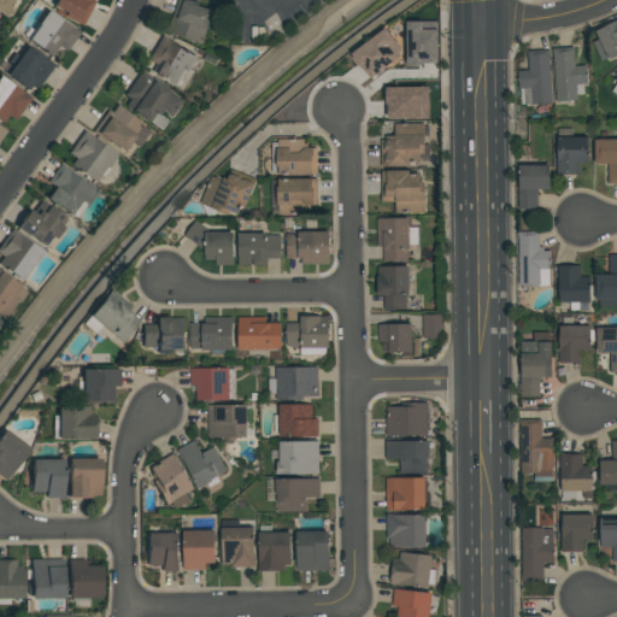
[(12,0),(5,16),(0,13),(0,0),(12,0)]
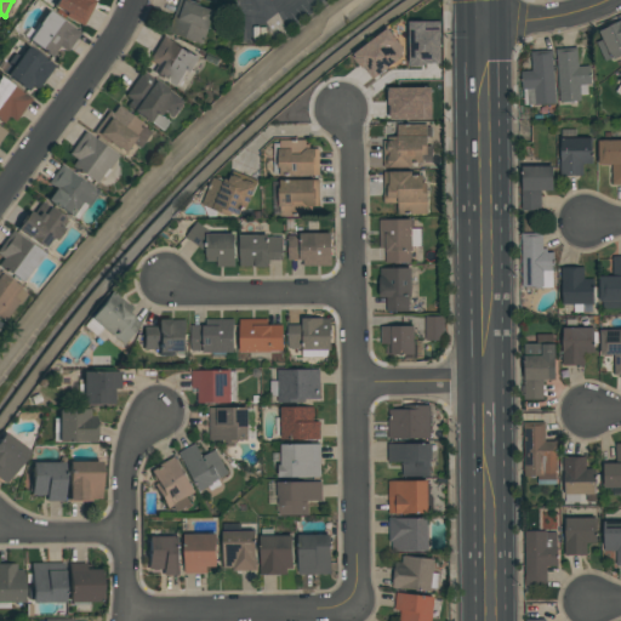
[(83,26),(64,17),(66,13),(52,6),(55,0),(93,0),(96,1),(83,26)]
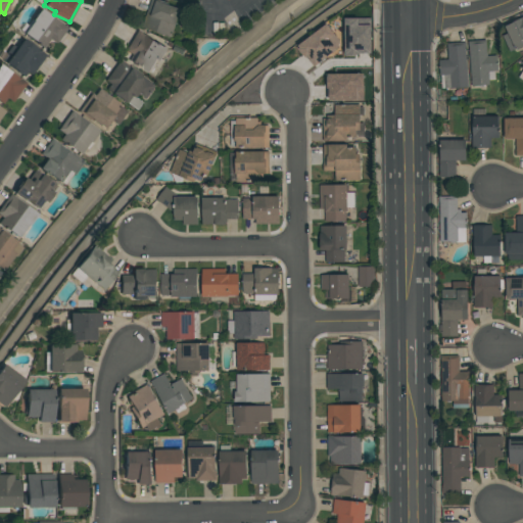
[(141,27),(150,0),(160,0),(169,3),(169,5),(181,9),(171,38),(141,27)]
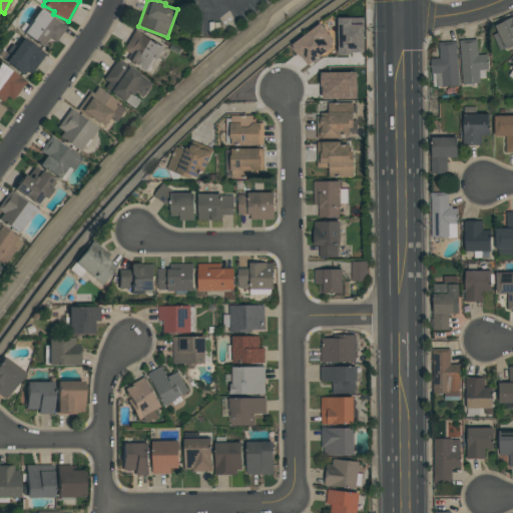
[(48,38),(42,47),(22,33),(23,32),(19,29),(23,23),(26,25),(30,19),(30,20),(39,8),(57,22),(57,21),(66,27),(55,42),(48,38)]
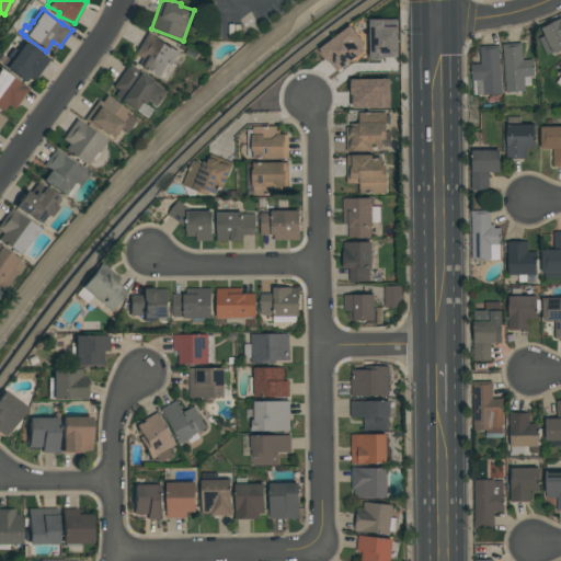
[(398,57),(385,57),(385,59),(382,59),(382,60),(369,60),(369,20),(398,20),(398,57)]
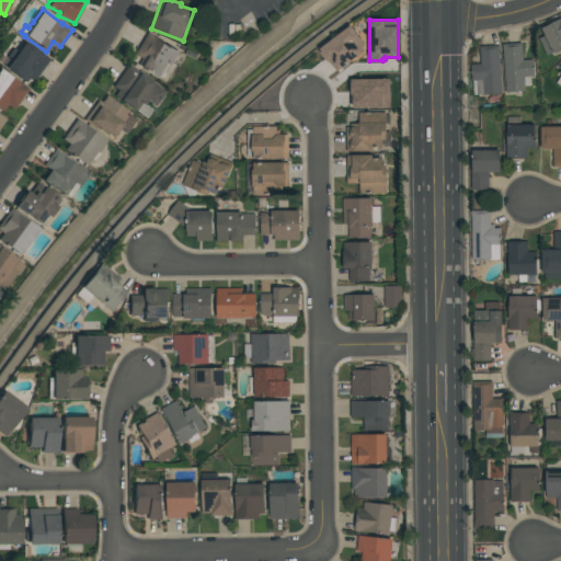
[(541,29),(560,20),(560,52),(553,56),(552,52),(546,55),(539,38),(544,35),(541,29)]
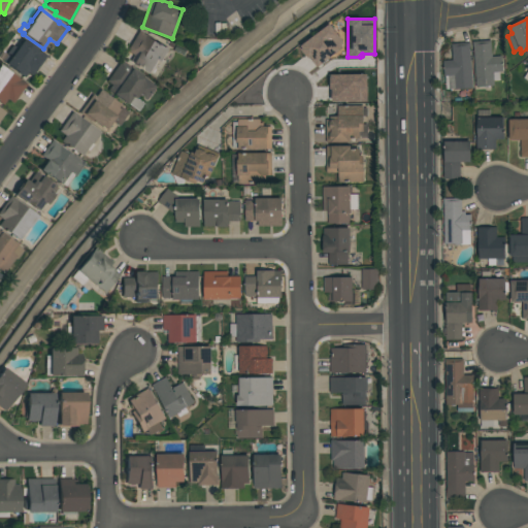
[(299,47),(329,24),(342,40),(340,50),(318,67),(311,60),(311,59),(309,57),(308,58),(306,56),(305,56),(299,47)]
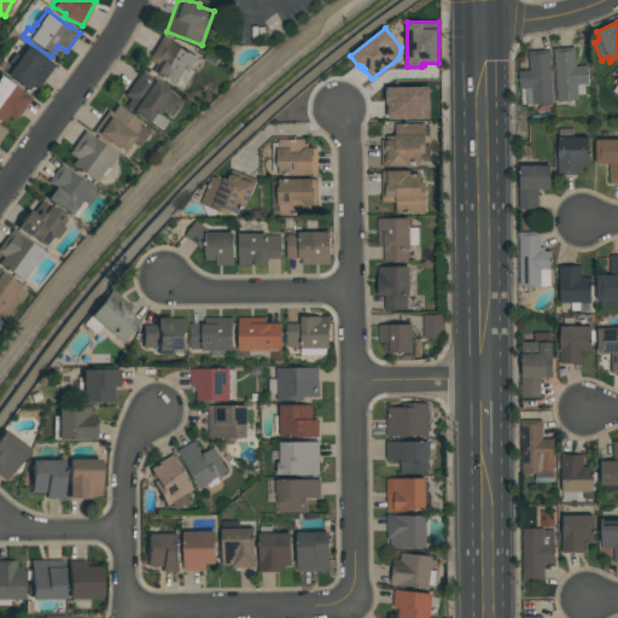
[(198,58),(190,73),(186,70),(176,87),(153,74),(158,66),(147,60),(162,35),(182,47),(181,48),(198,58)]
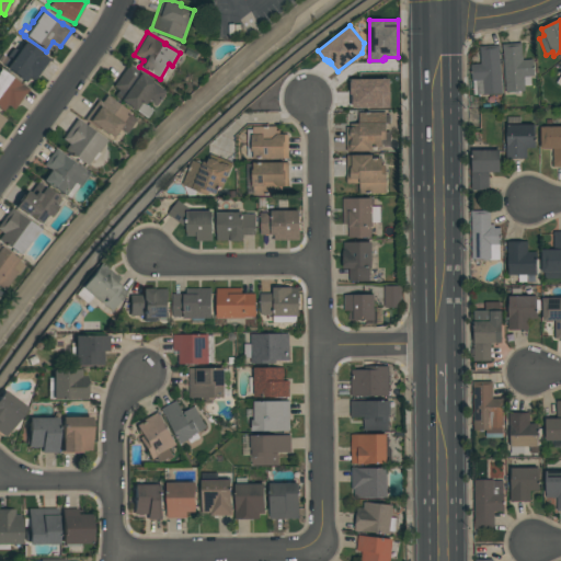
[(49,59),(33,80),(29,77),(24,83),(4,67),(6,66),(0,61),(0,57),(2,55),(4,56),(11,47),(16,50),(24,41),(38,52),(49,59)]
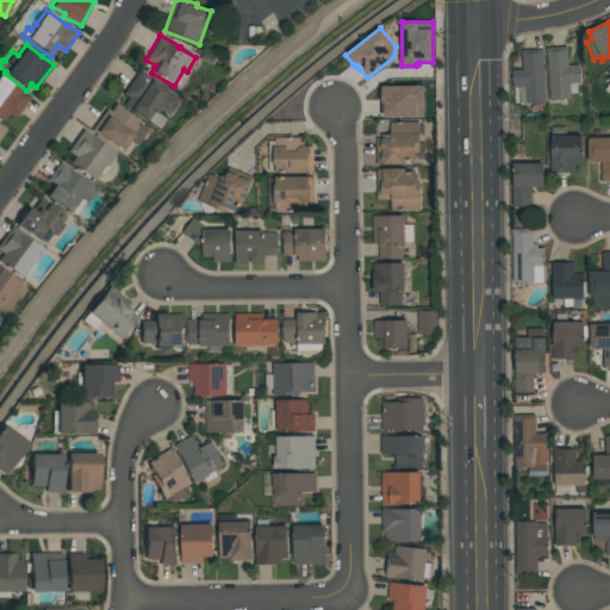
[(547,49),(551,103),(572,100),(571,86),(583,83),(582,66),(570,66),(567,47),(547,49)]
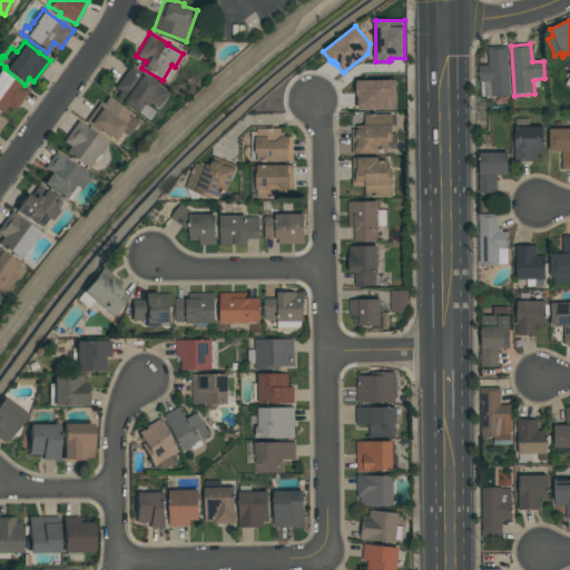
[(487,48),(508,47),(510,97),(491,98),(491,81),(480,81),(479,65),(489,64),(487,48)]
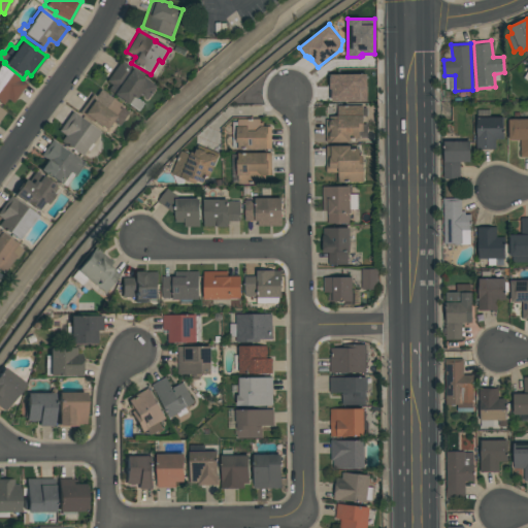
[(106,90),(110,85),(105,81),(121,60),(131,68),(142,76),(157,87),(147,100),(138,94),(135,98),(142,103),(136,111),(126,103),(125,104),(106,90)]
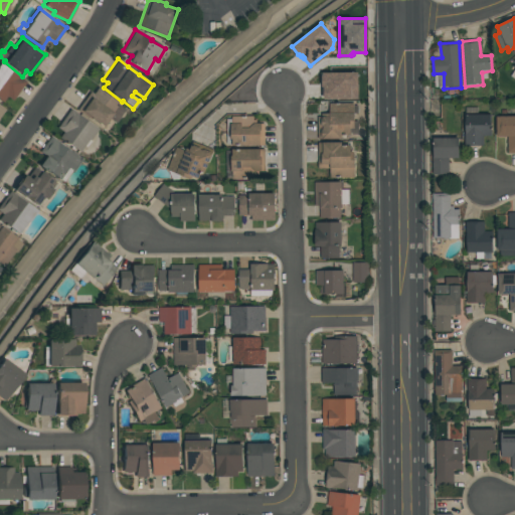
[(12,101),(6,97),(2,103),(0,101),(0,64),(12,72),(12,71),(26,81),(12,101)]
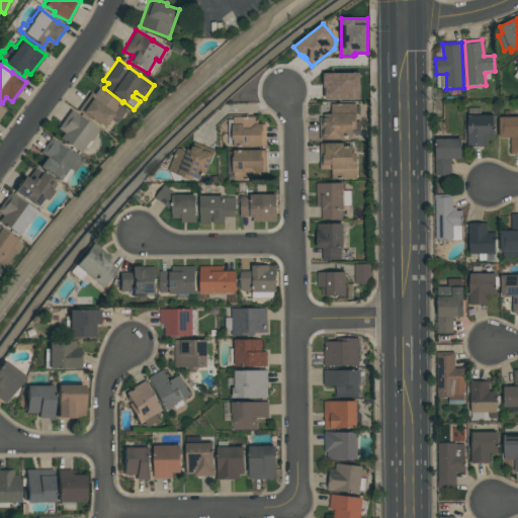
[(325,87),(324,87),(324,84),(322,84),(322,73),(360,73),(360,99),(353,99),(353,100),(325,100),(325,87)]
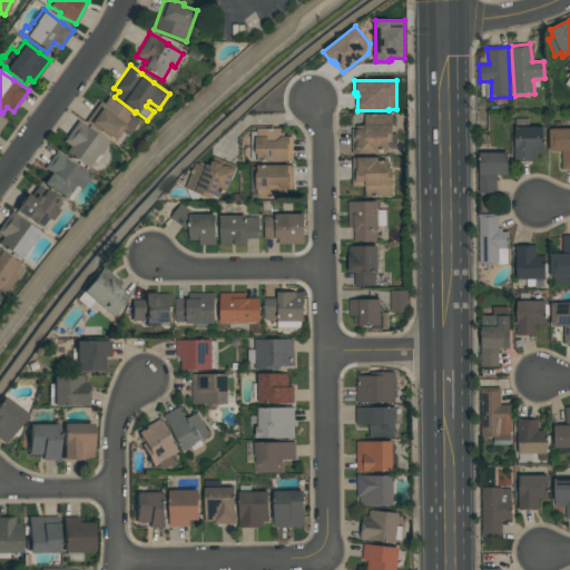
[(84,123),(99,100),(102,104),(107,97),(130,114),(129,116),(137,121),(126,136),(125,135),(118,145),(112,140),(111,140),(89,125),(89,126),(84,123)]
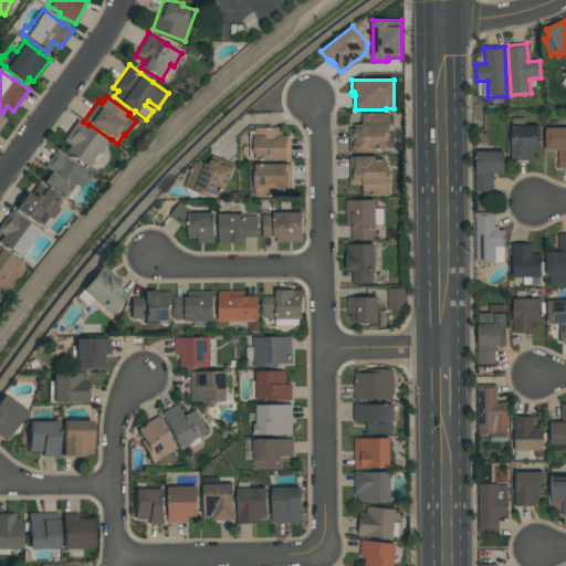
[(349,128),(353,128),(353,125),(362,125),(362,113),(389,113),(389,142),(385,142),(385,149),(375,149),(375,153),(349,153),(349,128)]
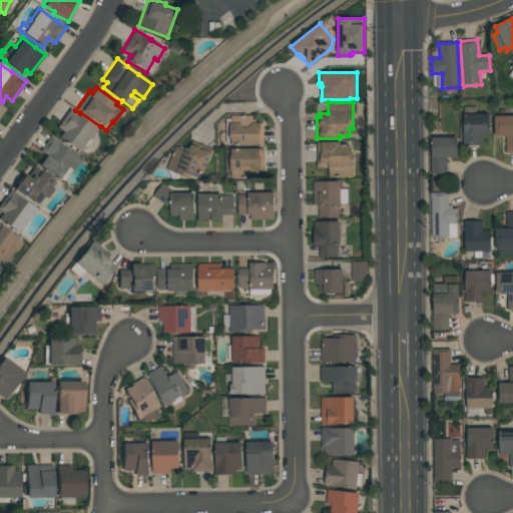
[(463,114),(464,114),(464,107),(476,107),(476,114),(489,114),(489,135),(481,135),(481,144),(462,144),(462,133),(463,133),(463,114)]
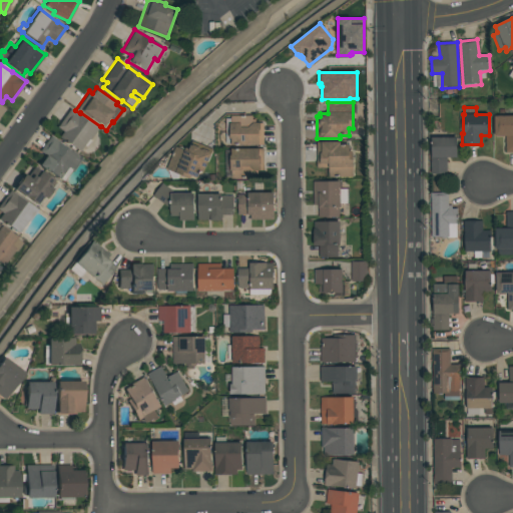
[(55,127),(69,108),(83,118),(83,119),(95,128),(87,139),(88,140),(84,146),(82,145),(77,152),(57,137),(61,131),(55,127)]
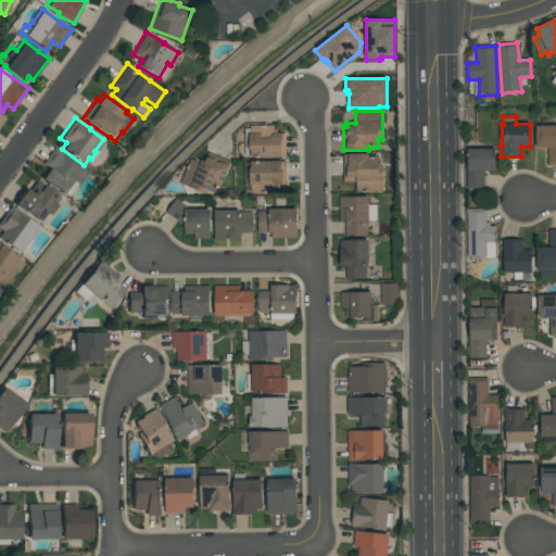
[(286,158),(251,158),(251,156),(244,156),(244,128),(251,128),(251,125),(274,125),(274,129),(277,129),(277,134),(286,134),(286,158)]
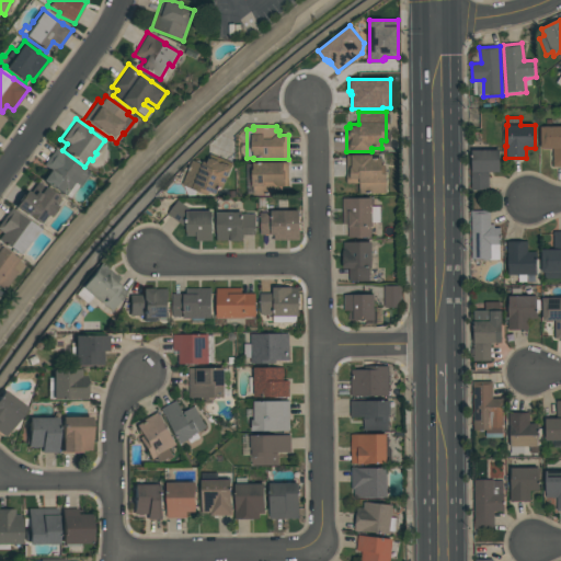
[(560,167),(552,167),(552,148),(540,148),(540,127),(560,127),(560,167)]
